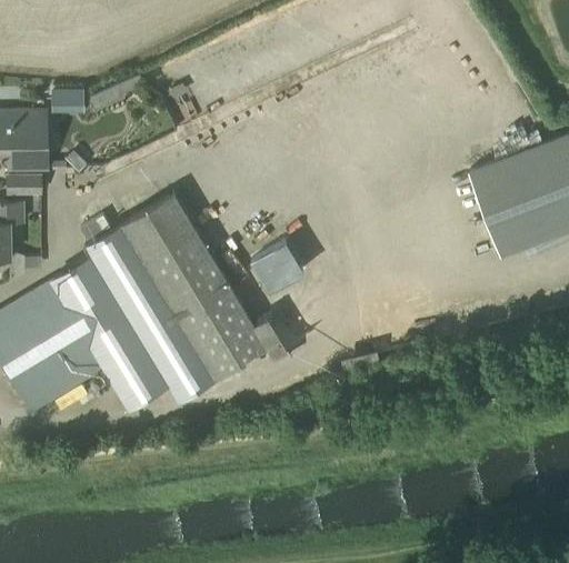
[(118,88),(122,98),(142,88),(139,79),(118,88)]
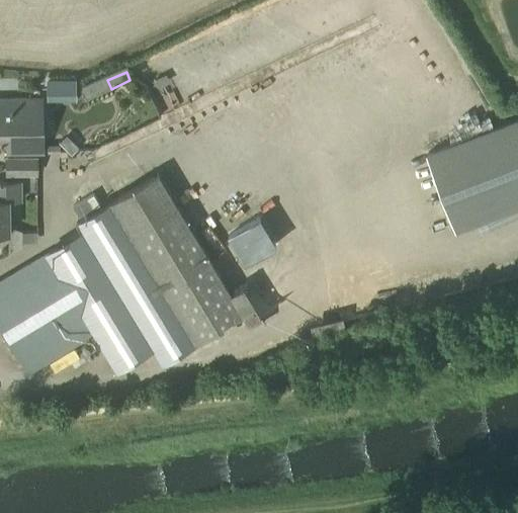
[(40,157),(39,103),(7,104),(7,116),(0,115),(0,147),(8,148),(8,157),(40,157)]
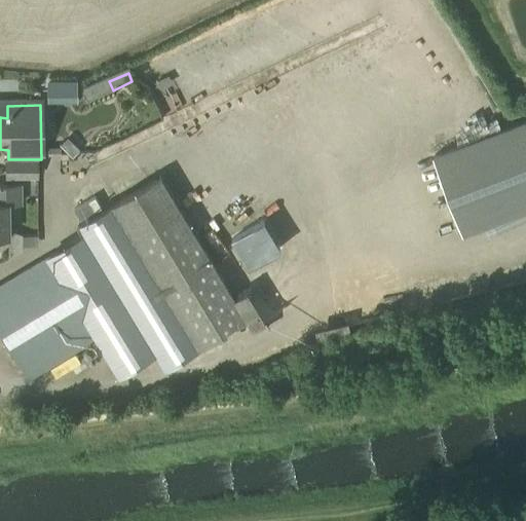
[(525,125),(433,161),(462,238),(525,214),(525,125)]
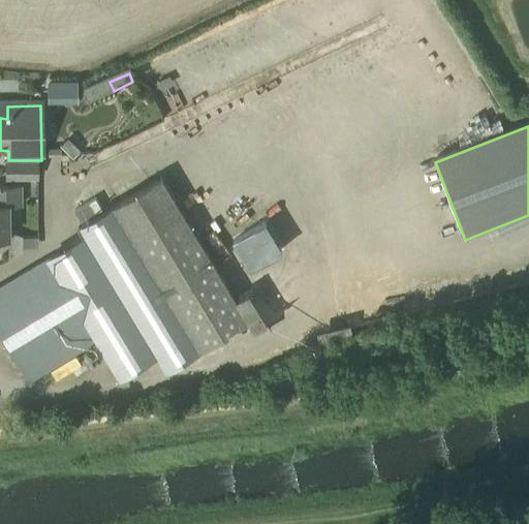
[(4,185),(39,184),(39,164),(5,165),(4,185)]
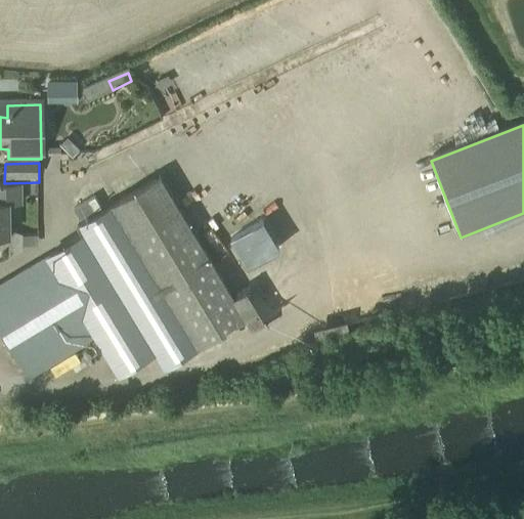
[(194,235),(160,178),(111,209),(116,218),(0,288),(0,331),(30,381),(95,342),(118,379),(155,356),(163,371),(173,364),(176,369),(194,357),(191,353),(219,337),(245,321),(252,332),(265,323),(246,292),(233,300),(206,252),(211,248),(201,231),(194,235)]
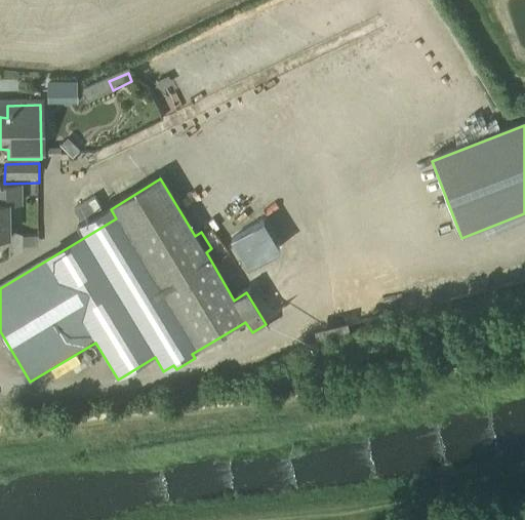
[(24,256),(23,239),(11,235),(9,235),(8,209),(22,209),(21,189),(0,189),(0,240),(7,241),(7,265),(9,265),(24,256)]
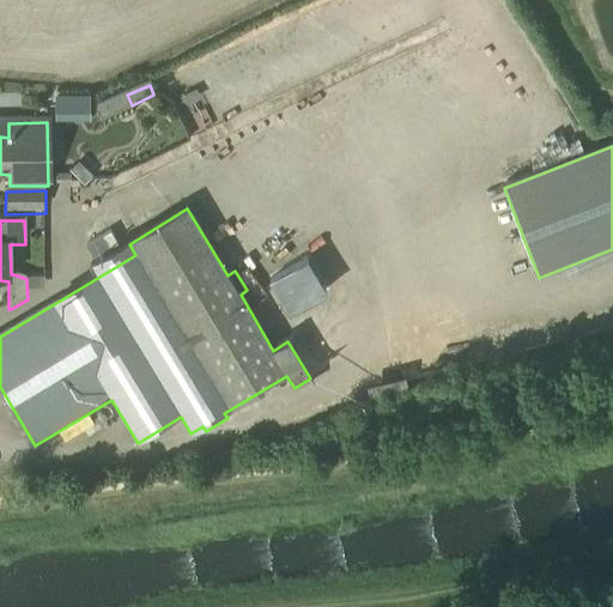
[(319,291),(321,289),(307,266),(280,284),(304,321),(328,305),(319,291)]
